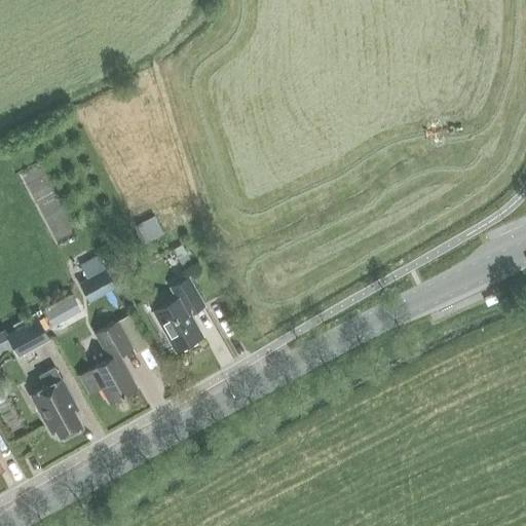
[(136,225),(144,245),(162,235),(154,217),(136,225)]
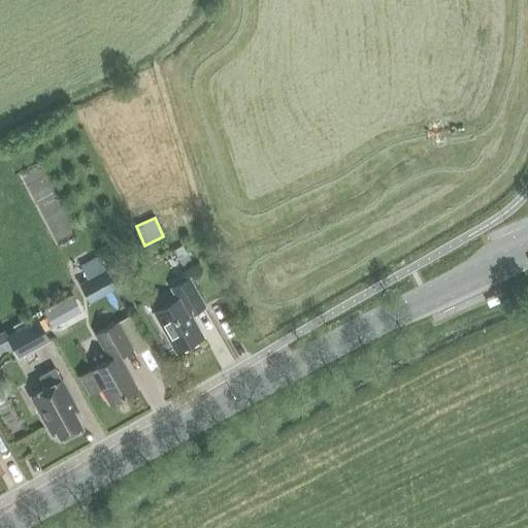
[(194,264),(183,245),(171,253),(183,271),(194,264)]
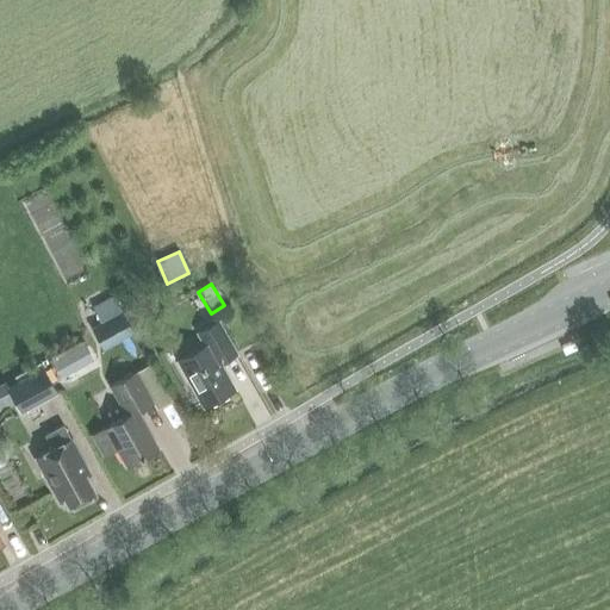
[(134,332),(112,296),(88,309),(98,324),(89,329),(103,350),(134,332)]
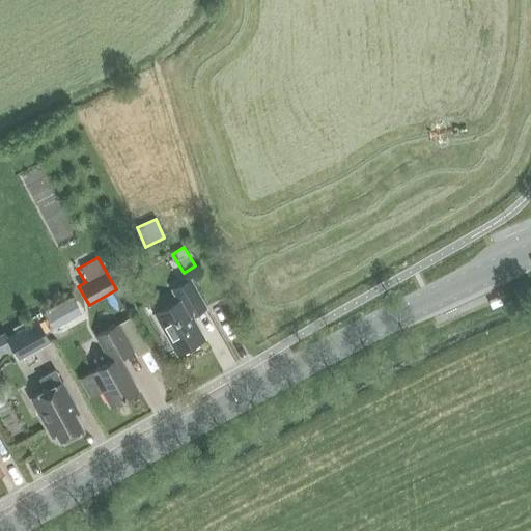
[(192,317),(206,309),(190,280),(171,290),(177,302),(155,315),(176,356),(204,340),(192,317)]
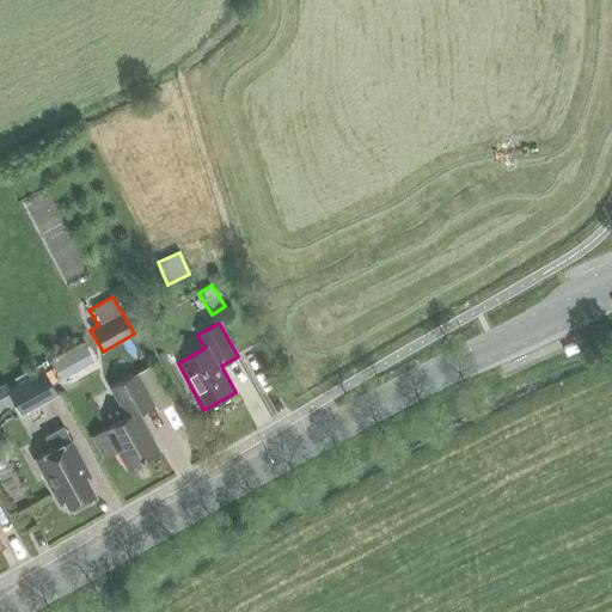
[(84,338),(53,354),(62,373),(93,357),(84,338)]
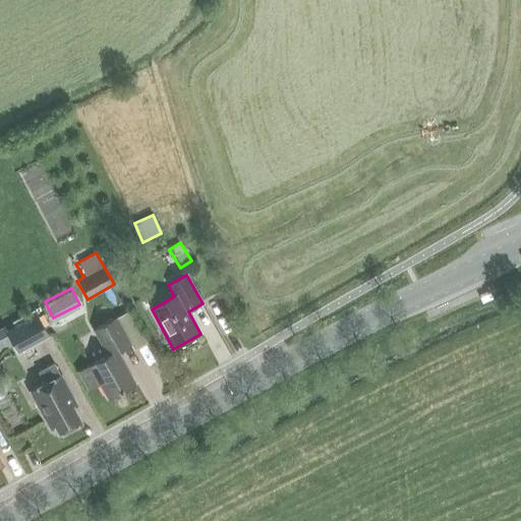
[(49,336),(37,313),(6,330),(17,352),(49,336)]
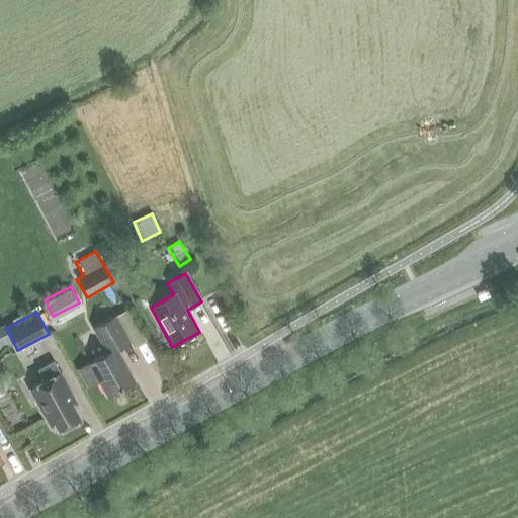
[(89,364),(78,371),(86,386),(98,380),(107,398),(135,382),(116,350),(130,343),(114,317),(93,329),(107,354),(89,364)]
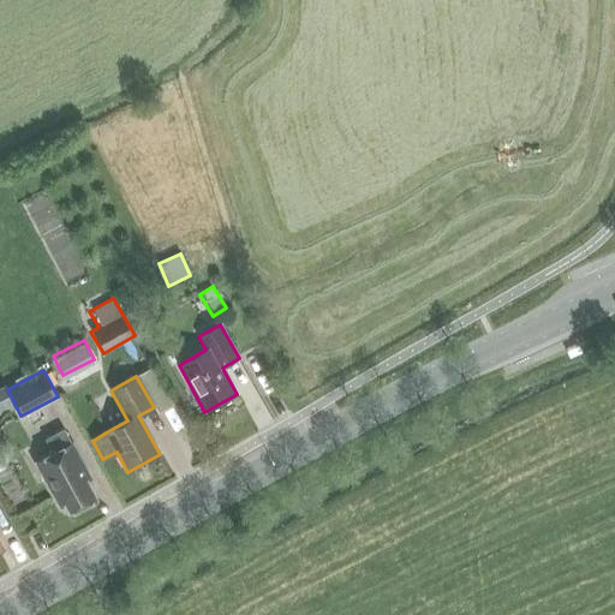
[(65,505),(69,513),(95,500),(85,482),(90,479),(64,429),(45,440),(52,453),(35,463),(59,508),(65,505)]
